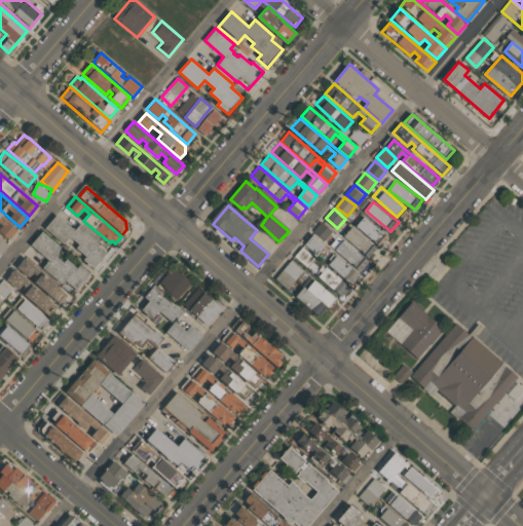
[(0,232),(0,214),(19,230),(9,240),(0,232)]
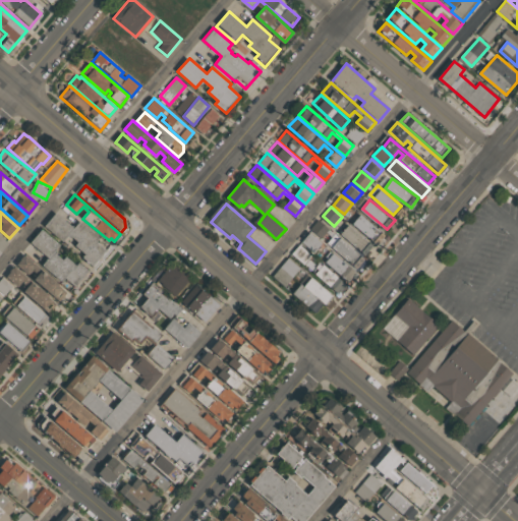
[(46,227),(56,214),(74,229),(80,222),(100,238),(97,241),(107,250),(93,268),(81,258),(84,255),(74,246),(77,241),(69,234),(63,241),(46,227)]
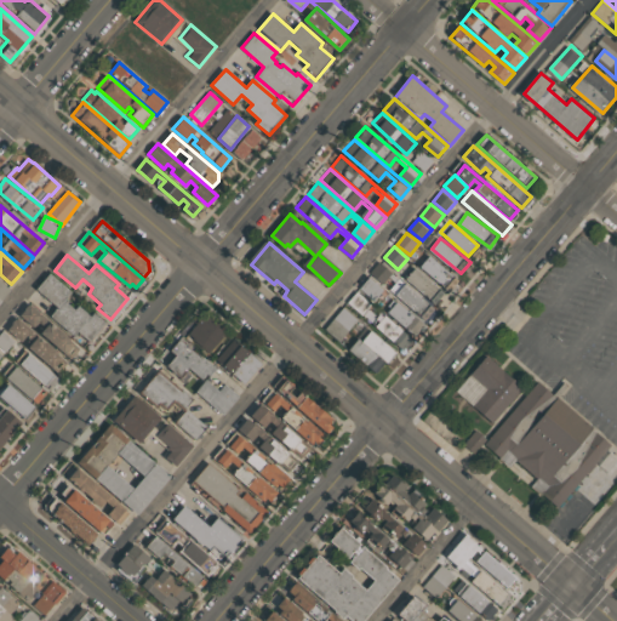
[(422,267),(446,285),(455,273),(430,256),(422,267)]
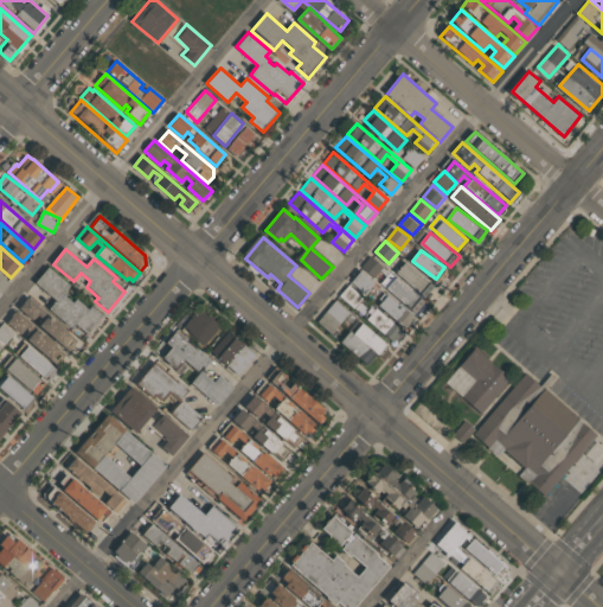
[(364,267),(377,278),(386,266),(373,255),(364,267)]
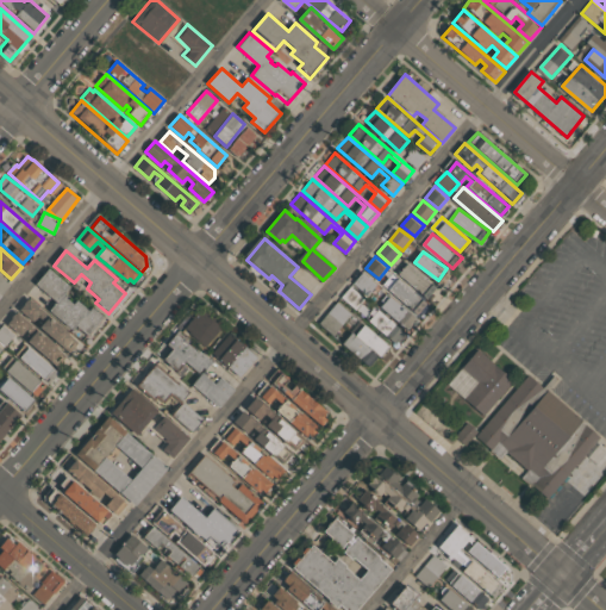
[(430,298),(439,287),(410,262),(400,274),(430,298)]
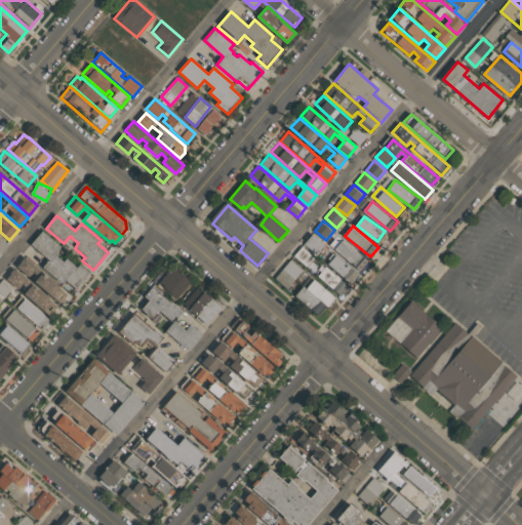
[(30,244),(42,231),(61,247),(55,253),(57,254),(57,256),(64,263),(66,259),(76,268),(79,266),(88,274),(75,289),(65,280),(63,283),(43,267),(48,259),(30,244)]
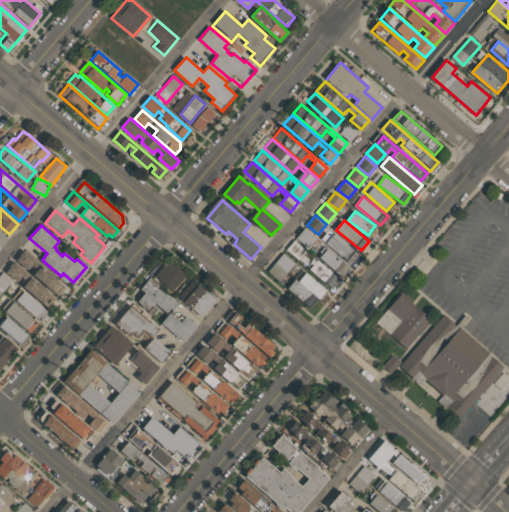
[(299,237),(311,247),(319,238),(307,228),(299,237)]
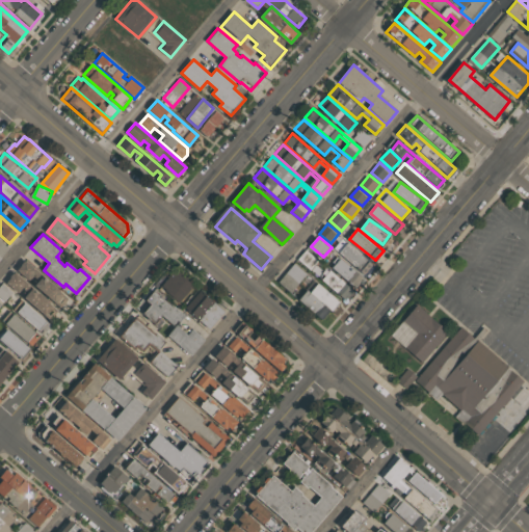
[(364,268),(370,258),(343,239),(336,249),(364,268)]
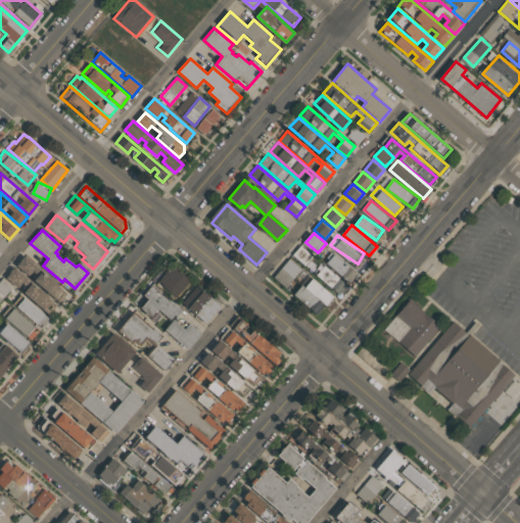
[(0,237),(9,245),(0,255),(0,237)]
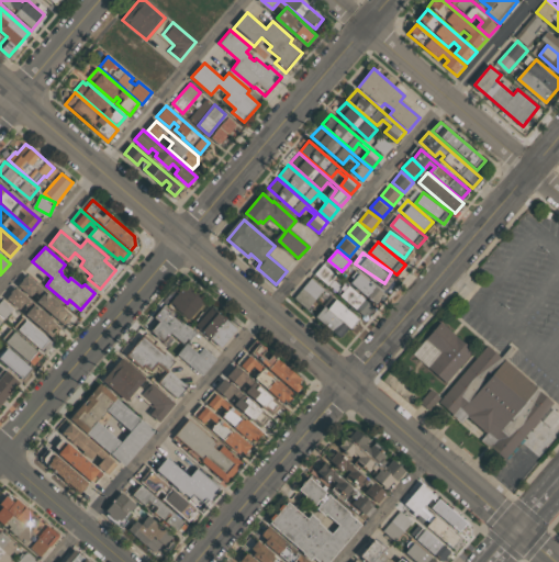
[(339,273),(325,263),(317,273),(332,284),(339,273)]
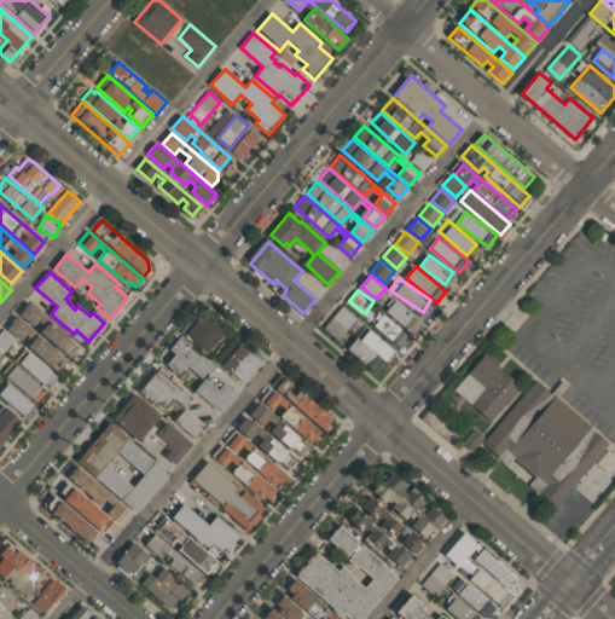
[(388,308),(416,334),(425,324),(398,299),(388,308)]
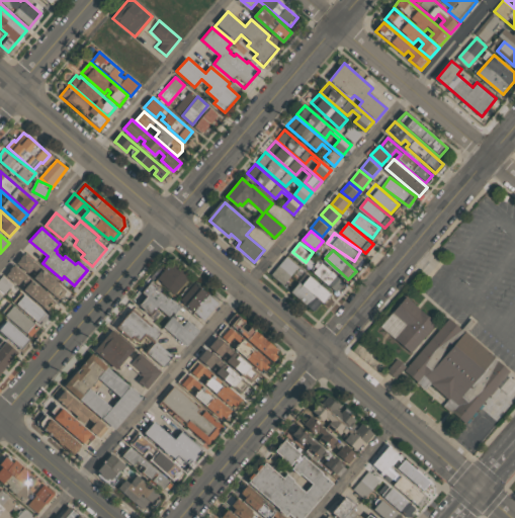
[(16,262),(22,255),(65,290),(64,292),(64,295),(63,296),(60,297),(59,298),(16,262)]
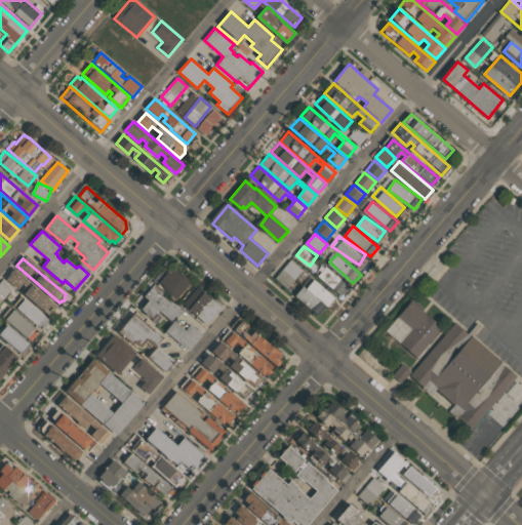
[(290,260),(303,272),(288,289),(275,278),(290,260)]
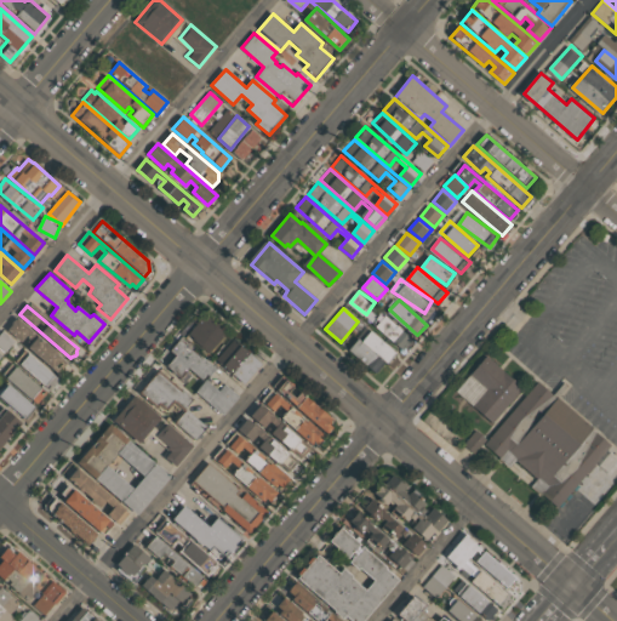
[(376,324),(405,349),(415,339),(386,312),(376,324)]
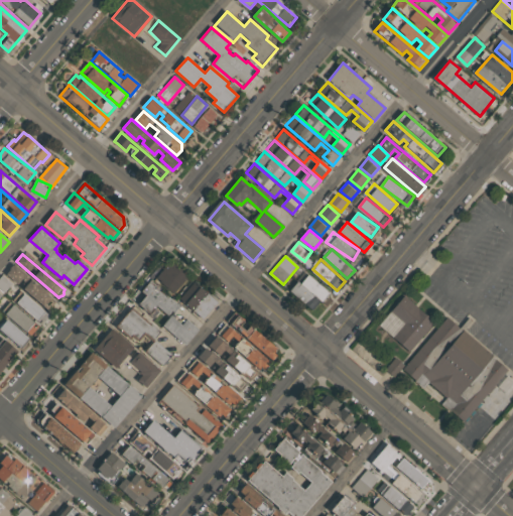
[(170,261),(188,276),(174,293),(156,278),(170,261)]
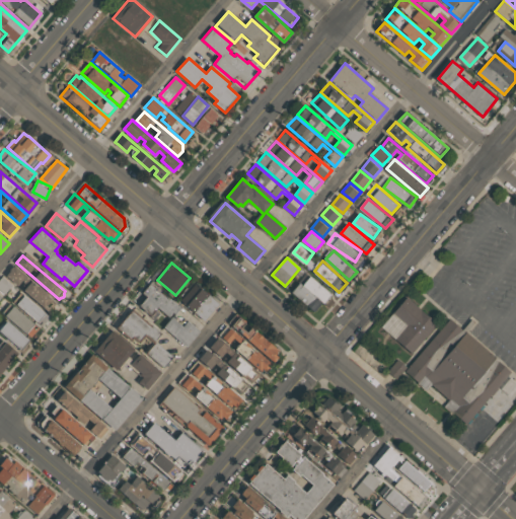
[(7,276),(14,267),(55,302),(55,306),(52,310),(48,310),(22,289),(26,284),(22,280),(18,285),(7,276)]
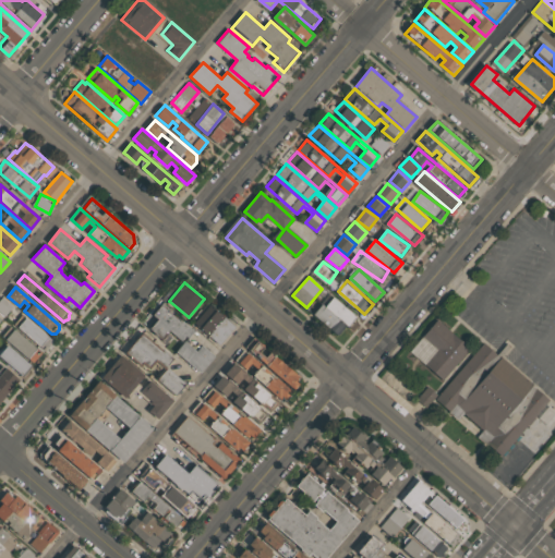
[(347,324),(337,334),(314,314),(322,305),(324,308),(335,296),(358,317),(350,326),(347,324)]
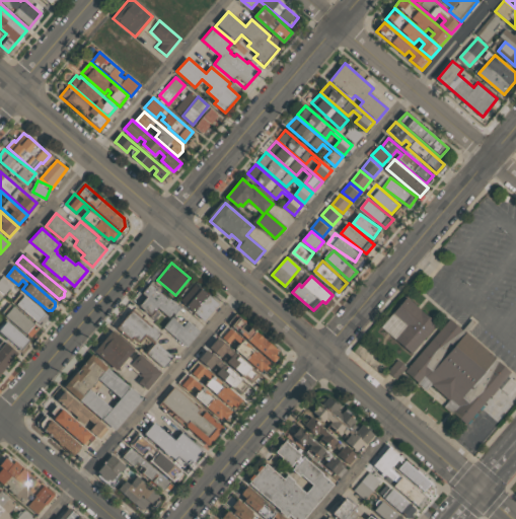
[(164,328),(170,321),(157,310),(150,317),(138,306),(146,298),(141,294),(151,283),(179,307),(170,318),(182,328),(189,321),(199,331),(187,345),(176,336),(174,339),(164,328)]
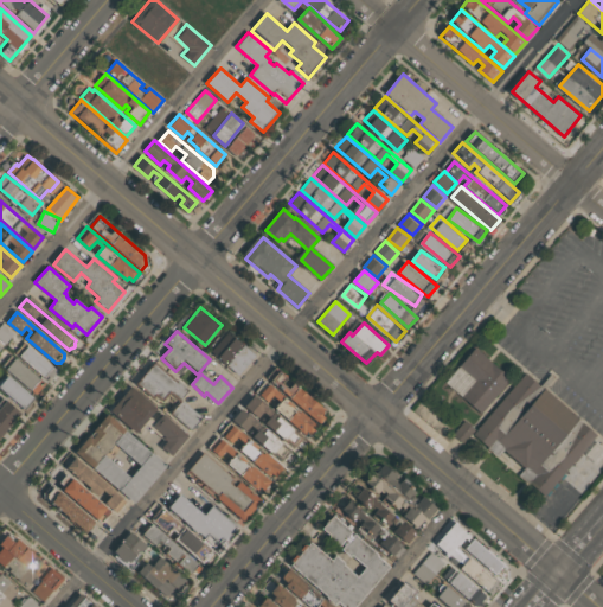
[(218,357),(235,337),(260,359),(243,378),(218,357)]
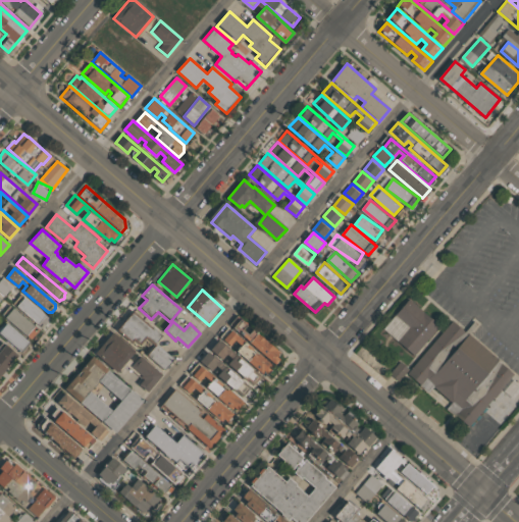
[(45,327),(52,317),(27,297),(18,306),(45,327)]
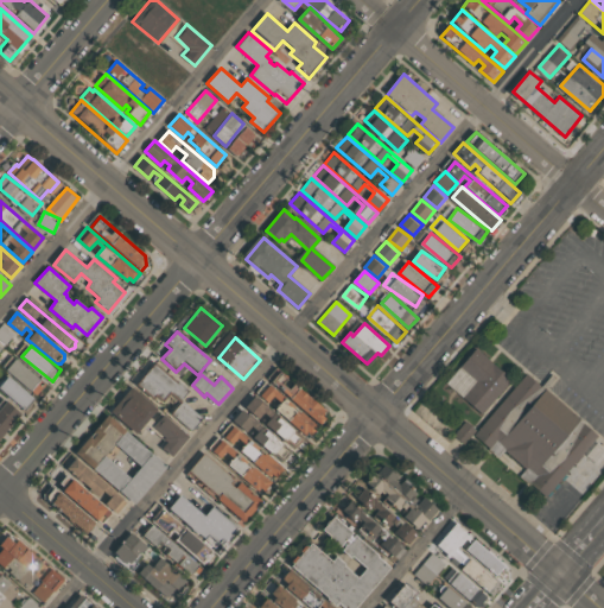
[(515,381),(478,349),(446,386),(484,418),(515,381)]
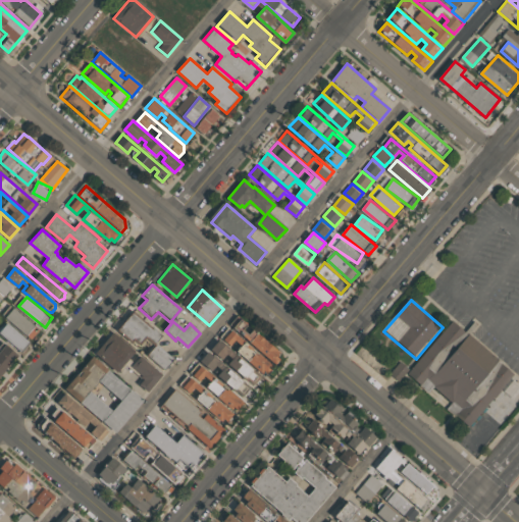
[(8,316),(33,338),(41,329),(16,307),(8,316)]
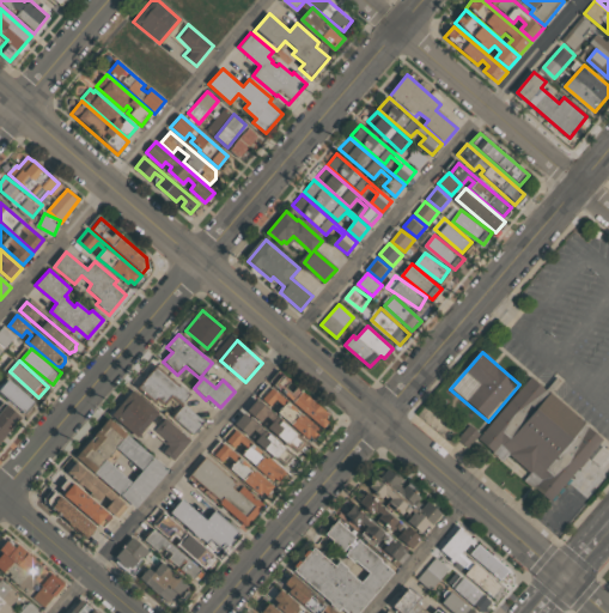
[(139,388),(157,366),(192,396),(184,405),(206,424),(194,436),(174,418),(183,407),(171,398),(163,408),(139,388)]
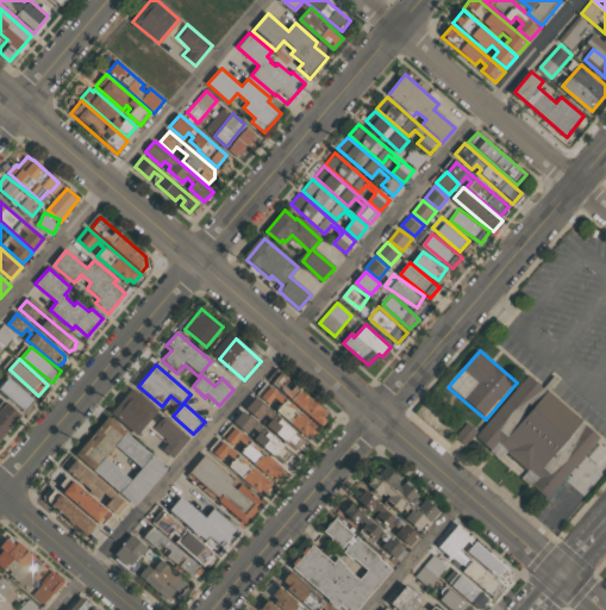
[(270,383),(280,372),(329,414),(329,424),(324,430),(270,383)]
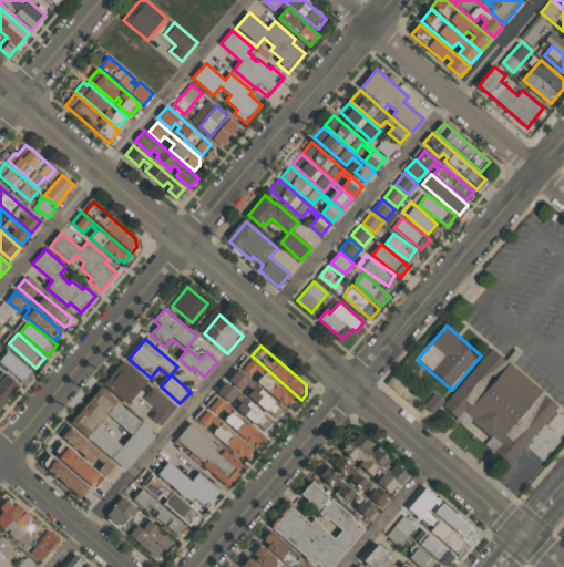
[(562,403),(509,361),(509,360),(493,348),(445,406),(470,425),(474,420),(495,437),(489,445),(513,464),(562,403)]
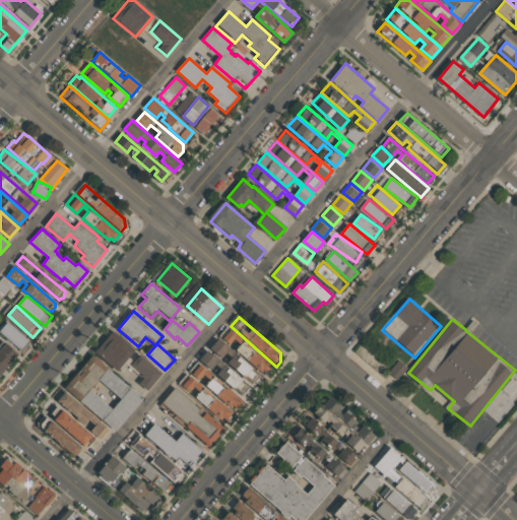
[(25,350),(34,341),(10,321),(2,330),(25,350)]
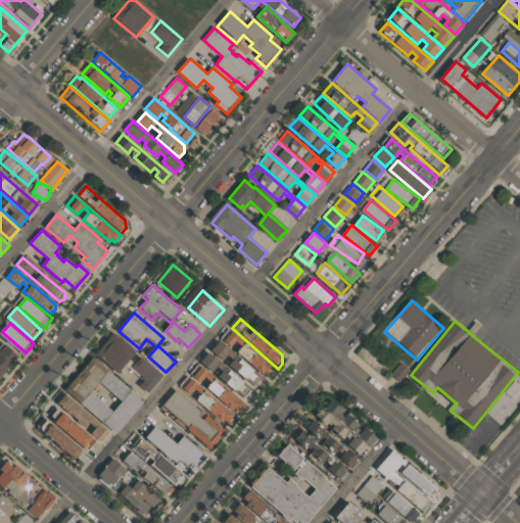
[(262,375),(236,352),(242,345),(235,339),(229,346),(220,338),(228,328),(273,367),(267,374),(264,372),(262,375)]
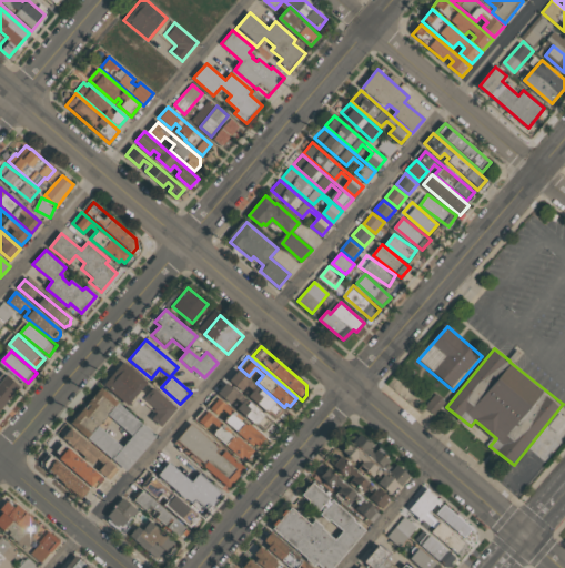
[(123,363),(175,408),(160,427),(148,417),(153,412),(134,396),(128,404),(104,384),(123,363)]
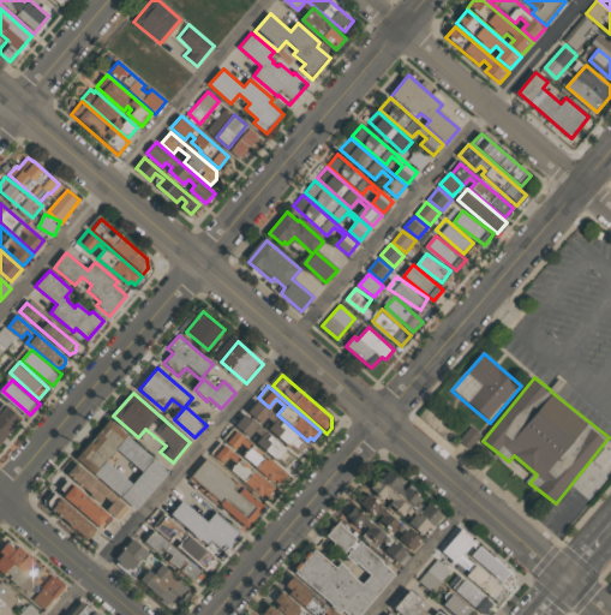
[(257,401),(306,443),(298,454),(268,429),(273,423),(267,417),(262,423),(247,412),(257,401)]
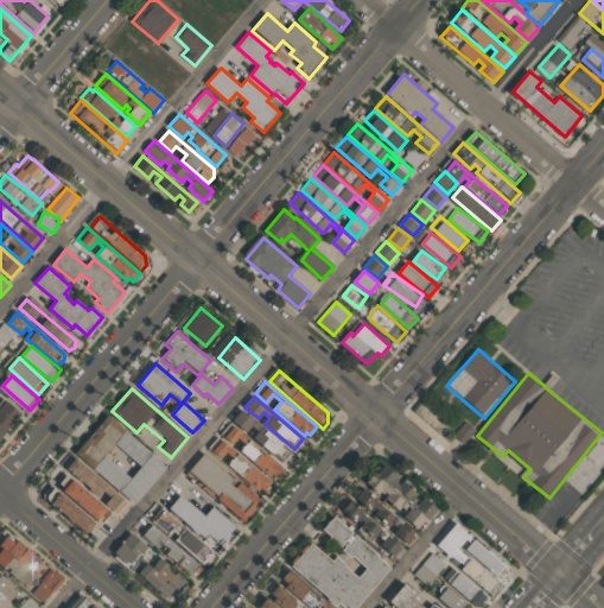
[(0,404),(5,399),(23,415),(0,439),(0,404)]
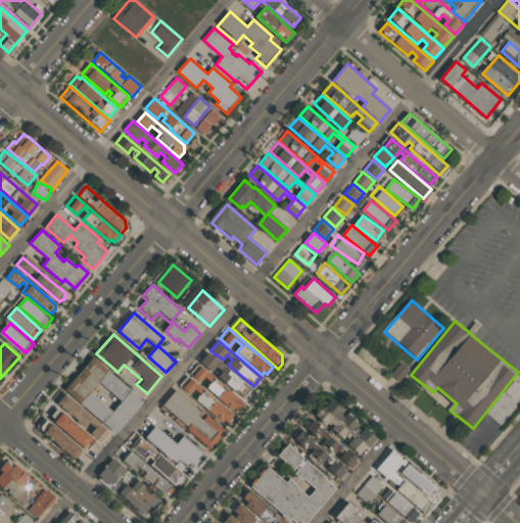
[(207,351),(250,388),(242,397),(217,375),(222,371),(216,366),(211,370),(200,361),(207,351)]
